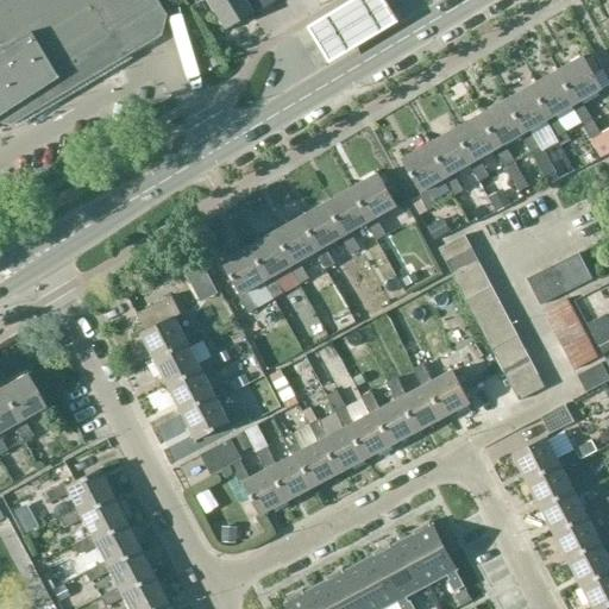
[(0,0),(0,127),(8,130),(158,37),(163,17),(152,0),(0,0)]
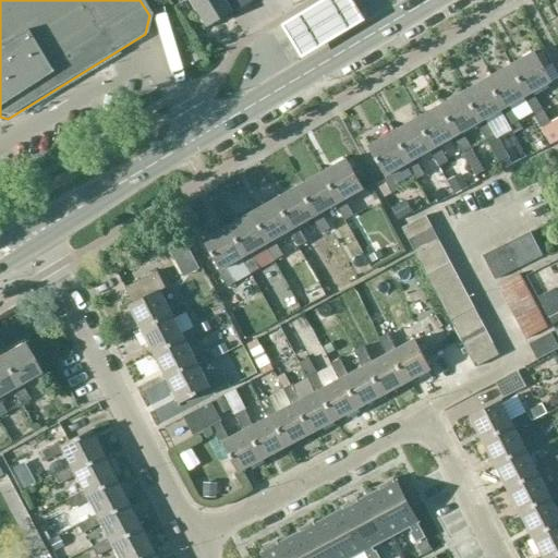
[(176,0),(179,3),(183,0),(186,0),(203,27),(229,12),(228,10),(221,0),(176,0)]
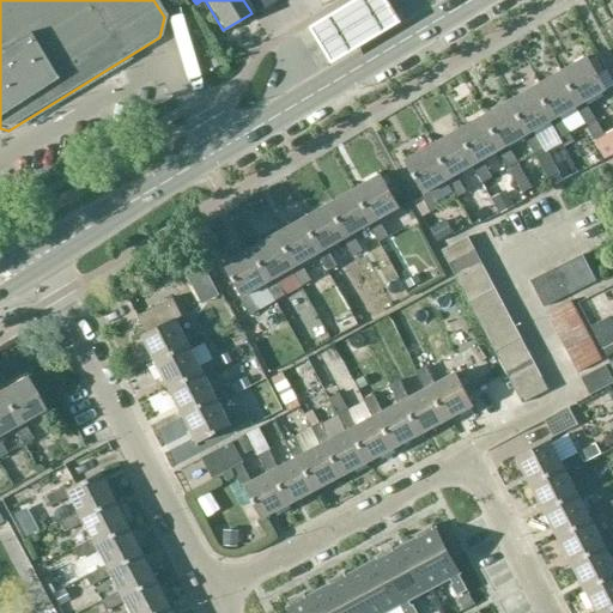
[(243,0),(250,11),(269,0),(243,0)]
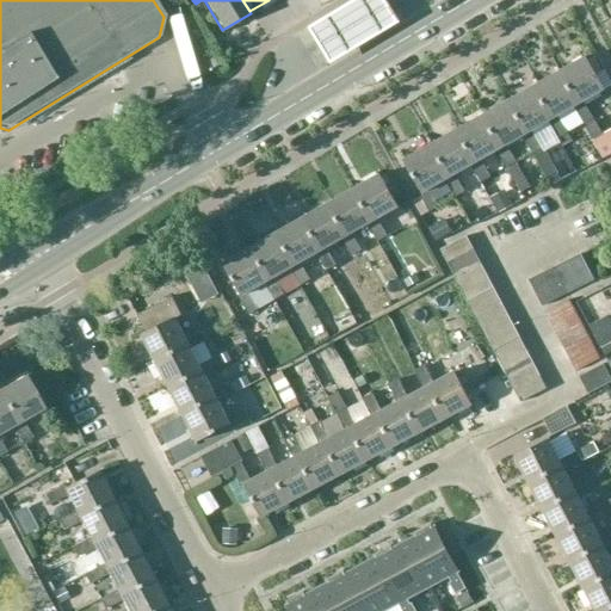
[(344,0),(313,19),(314,22),(321,32),(329,48),(334,55),(396,17),(393,11),(386,0),(344,0)]
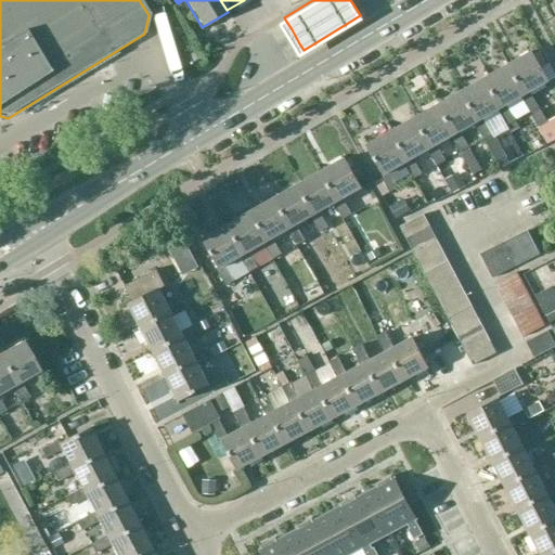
[(523,97),(540,127),(550,143),(554,140),(554,118),(547,124),(539,108),(540,107),(531,92),(550,81),(532,52),(508,65),(526,94),(523,97)]
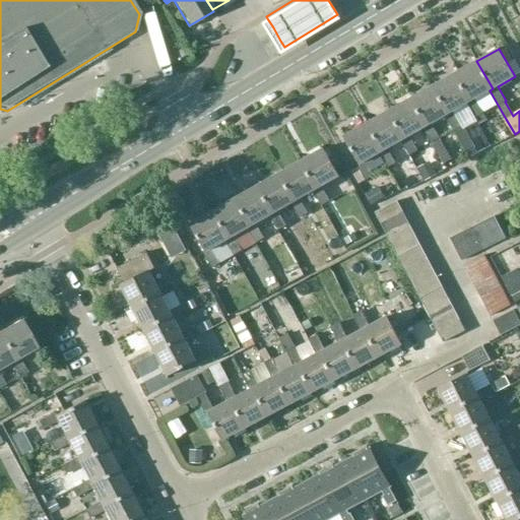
[(476,61),(454,74),(470,102),(467,104),(479,125),(486,121),(483,114),(484,114),(475,99),(490,90),(493,88),(476,61)]
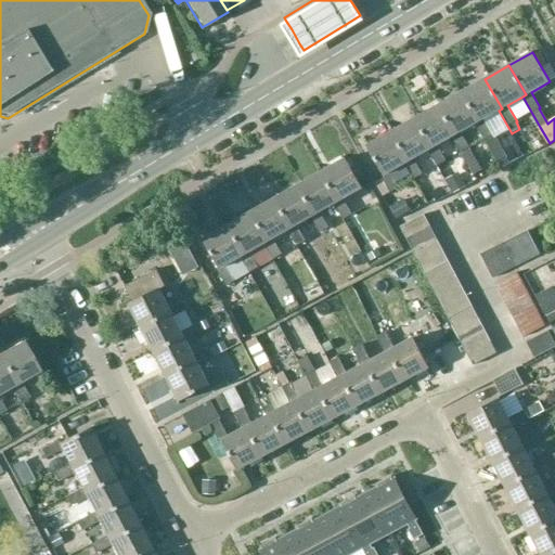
[(502,108),(485,79),(461,92),(478,121),(476,124),(502,169),(511,165),(492,134),(485,119),(499,111),(502,108)]
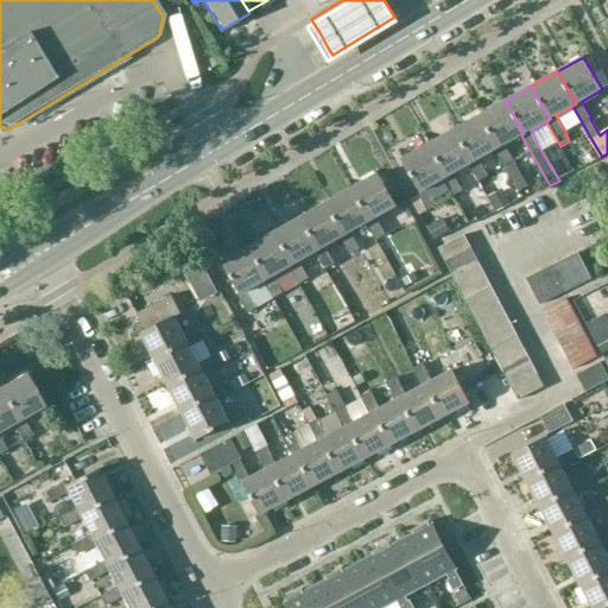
[(495,151),(517,188),(519,191),(527,187),(513,162),(514,162),(505,145),(521,135),(524,133),(505,101),(480,116),(499,149),(495,151)]
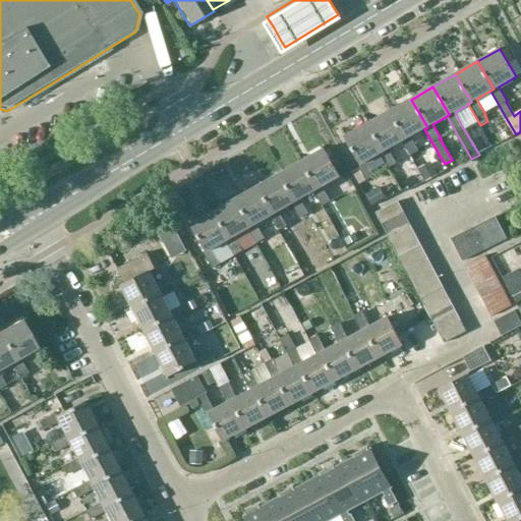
[(411,100),(389,112),(405,140),(403,141),(411,156),(418,152),(410,137),(424,129),(427,127),(411,100)]
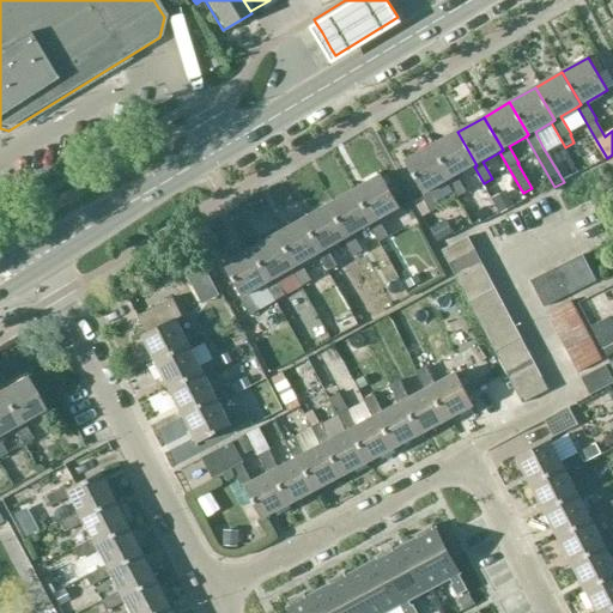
[(477,165),(457,132),(431,146),(450,180),(448,182),(457,199),(467,193),(457,176),(474,167),(477,165)]
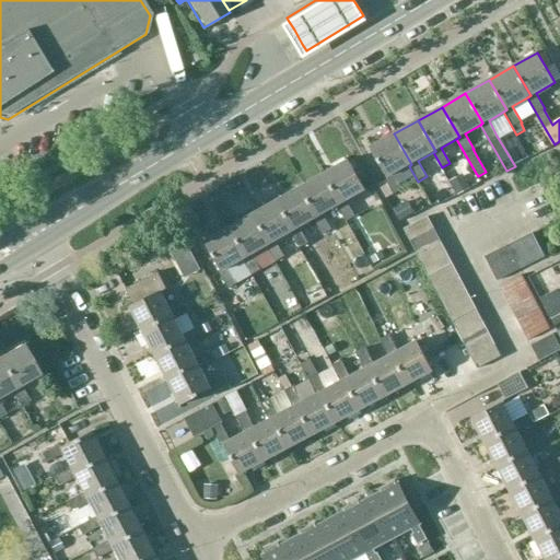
[(411,164),(394,133),(370,148),(387,176),(384,178),(385,181),(378,185),(387,199),(404,189),(395,174),(409,166),(411,164)]
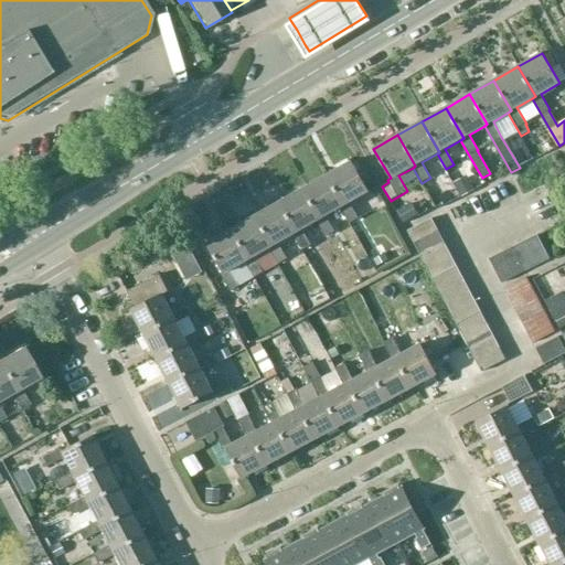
[(350,161),(327,176),(344,205),(339,209),(349,224),(359,219),(349,203),(369,191),(350,161)]
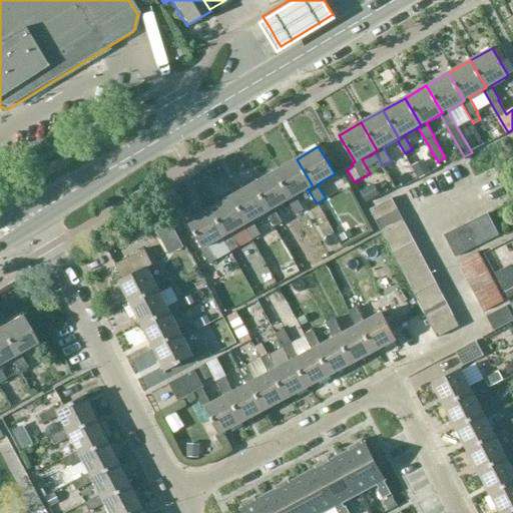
[(313,186),(297,159),(276,171),(292,198),(287,201),(296,215),(304,210),(296,196),(308,189),(313,186)]
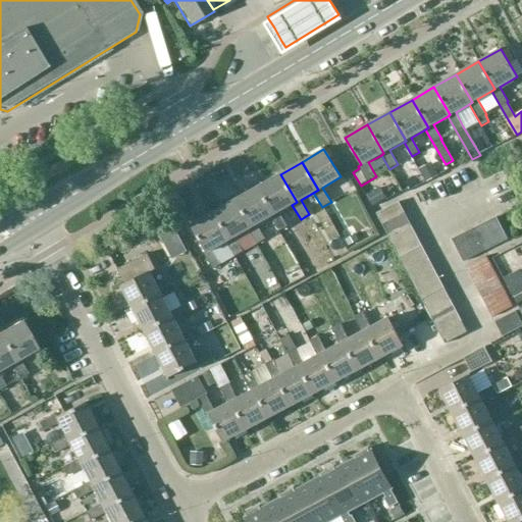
[(270,217),(279,231),(286,227),(278,212),(292,205),(297,202),(280,174),(258,188),(274,215),(270,217)]
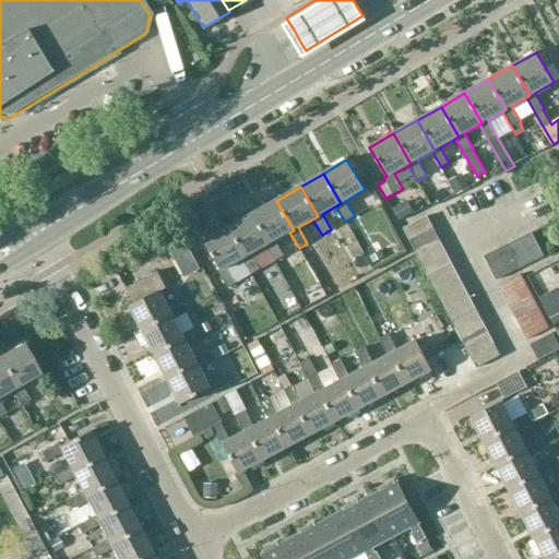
[(276,201),(252,214),(271,244),(265,246),(280,271),(287,266),(286,263),(283,258),(285,257),(275,240),(289,233),(294,230),(276,201)]
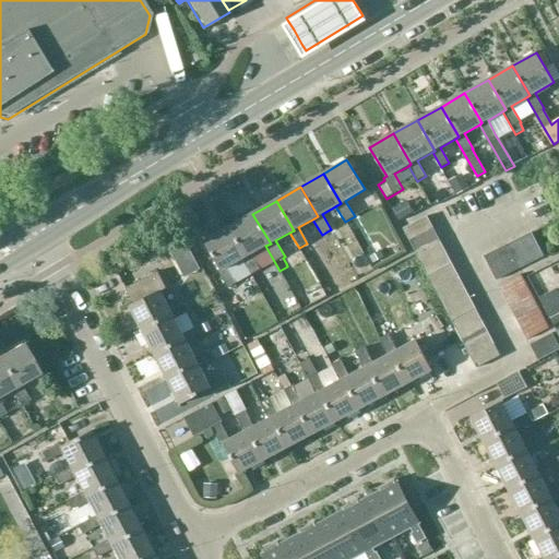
[(407,201),(393,210),(400,221),(414,213),(407,201)]
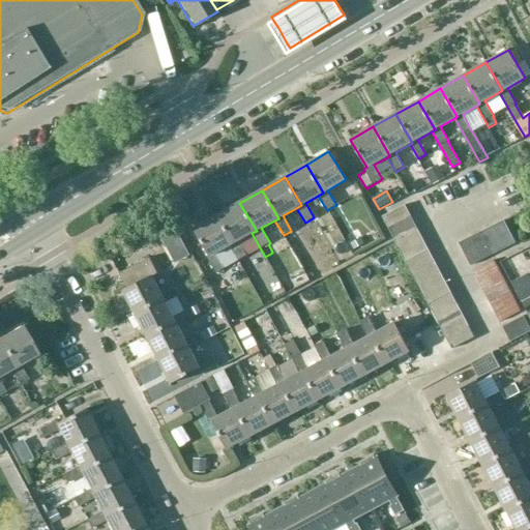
[(257,231),(239,203),(217,216),(234,243),(230,246),(238,260),(251,283),(259,277),(238,241),(252,233),(257,231)]
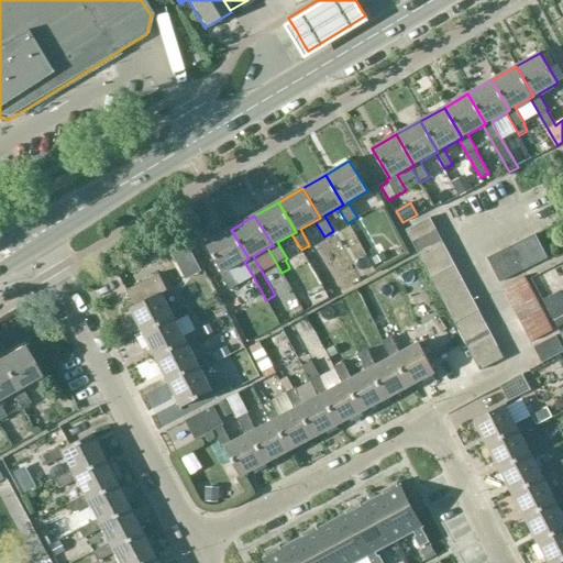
[(407,231),(414,242),(435,230),(430,219),(407,231)]
